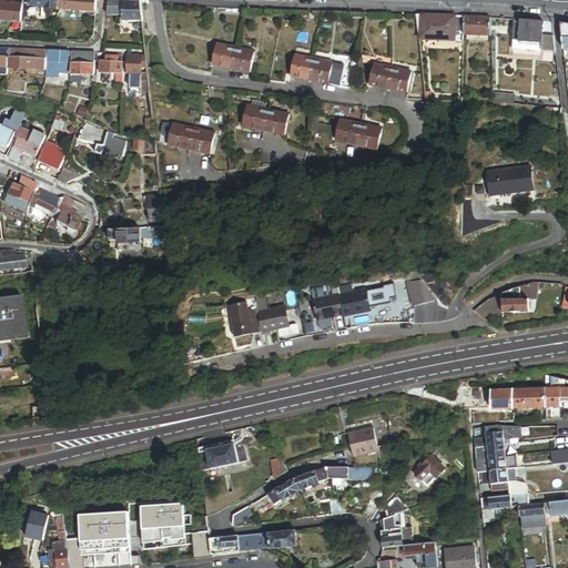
[(60,0),(24,0),(24,4),(30,4),(30,6),(42,8),(47,8),(47,10),(60,11),(60,0)]
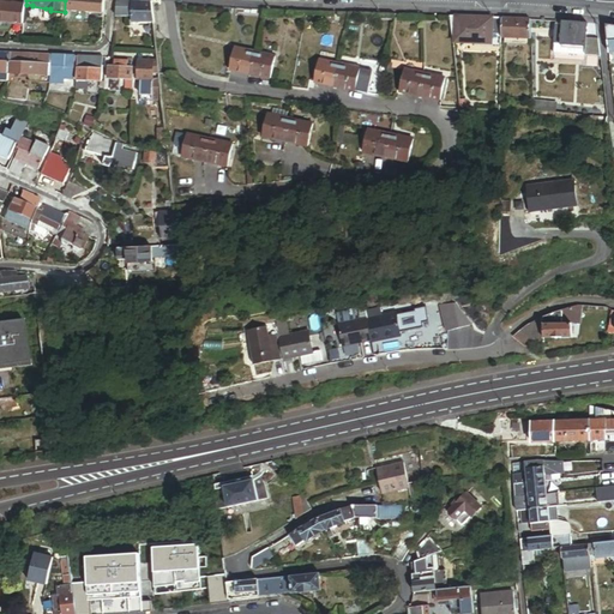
[(88,0),(65,0),(65,12),(77,13),(77,11),(85,12),(86,12),(88,0)]
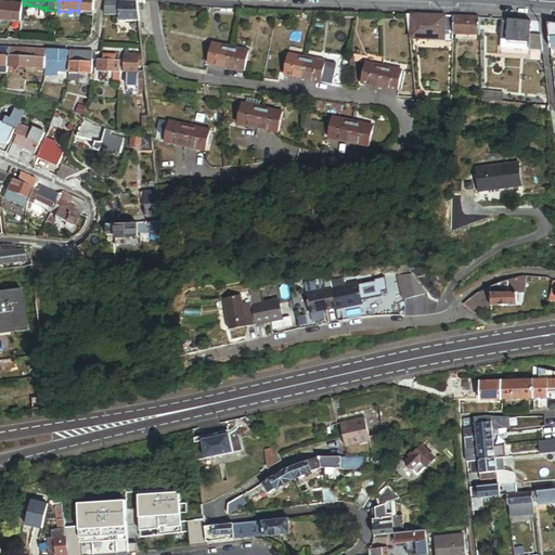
[(94,13),(95,0),(79,0),(78,11),(77,11),(77,12),(94,13)]
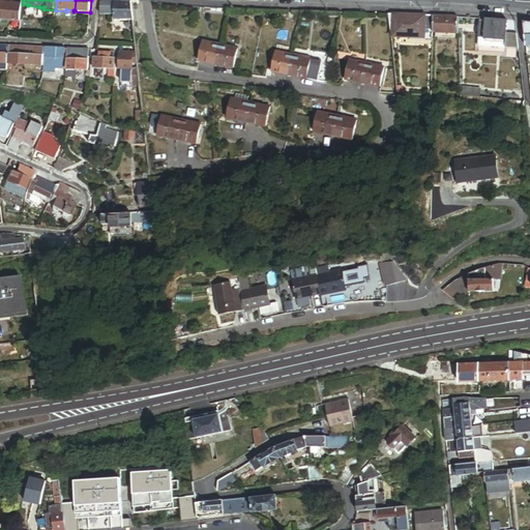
[(112,1),(101,0),(100,17),(112,18),(112,1)]
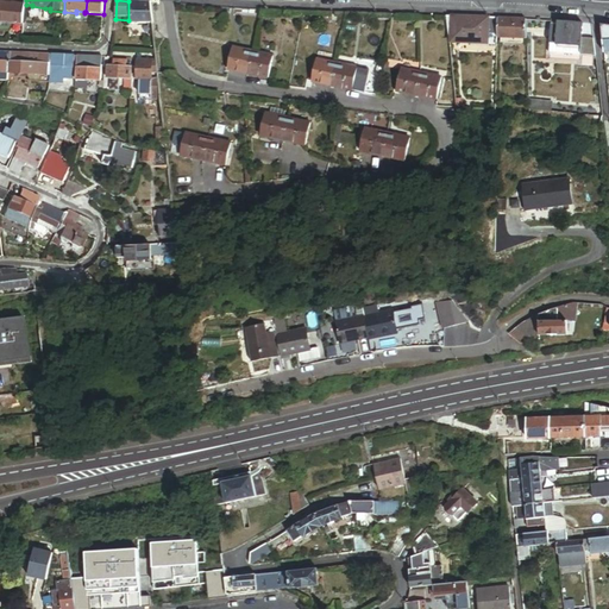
[(151,2),(132,1),(132,24),(154,25),(151,2)]
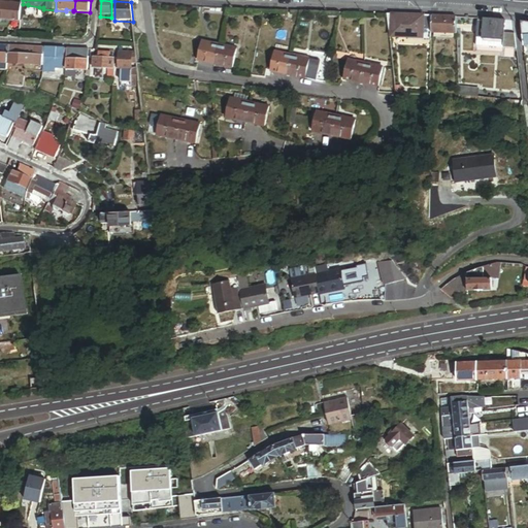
[(0,18),(21,20),(23,6),(0,4),(0,18)]
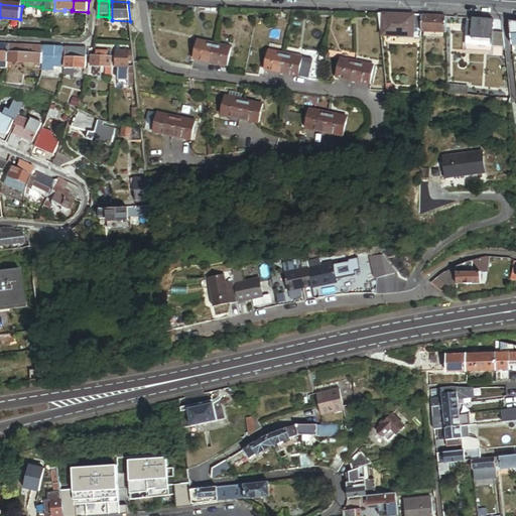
[(420,33),(420,16),(378,14),(381,37),(420,38),(420,33)]
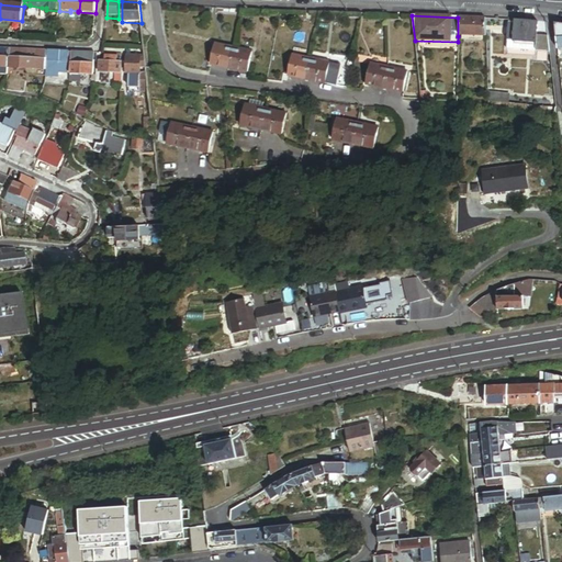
[(484,18),(458,18),(458,36),(484,37),(484,18)]
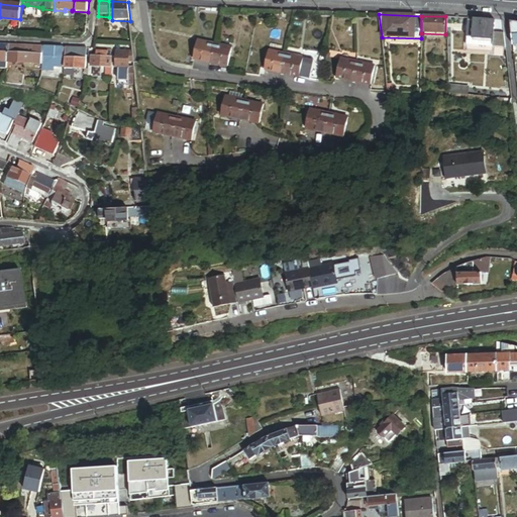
[(495,32),(495,20),(474,18),(474,21),(469,21),(467,45),(506,47),(504,33),(495,32)]
